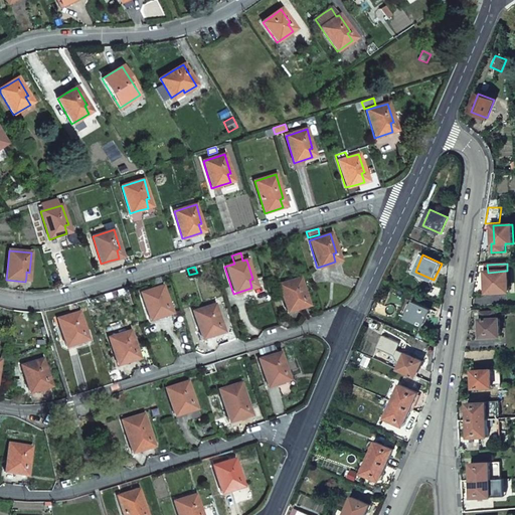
[(507,271),(488,273),(488,282),(489,291),(508,290),(507,271)]
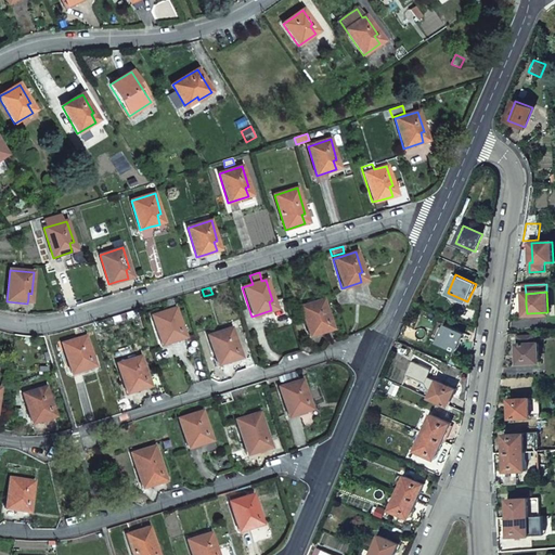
[(323,299),(299,307),(309,336),(319,333),(328,330),(325,321),(330,320),(323,299)]
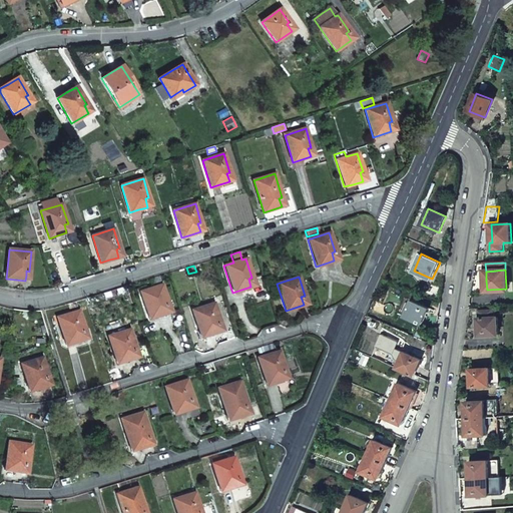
[(161,285),(140,292),(149,320),(158,317),(166,314),(163,305),(167,304),(161,285)]
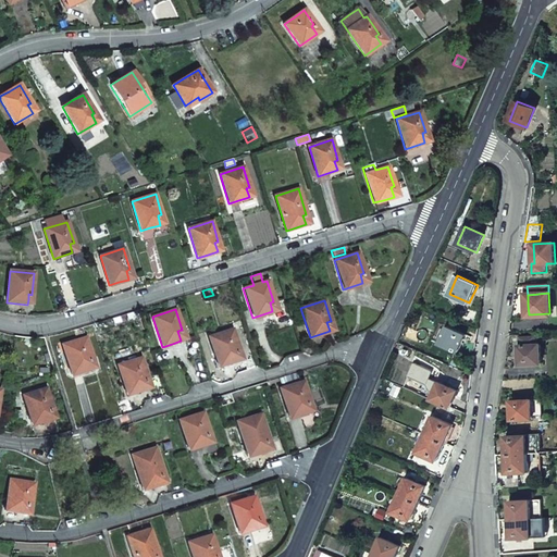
[(467,334),(447,326),(440,344),(459,351),(462,343),(467,334)]
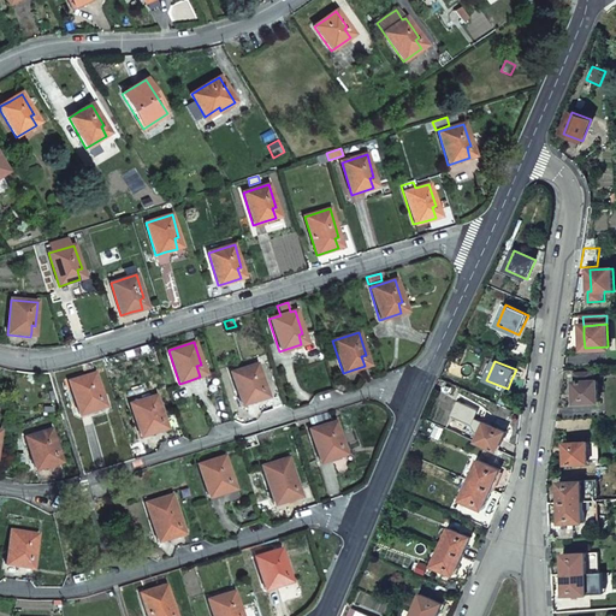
[(256,363),(230,372),(241,406),(252,402),(262,398),(260,388),(264,386),(256,363)]
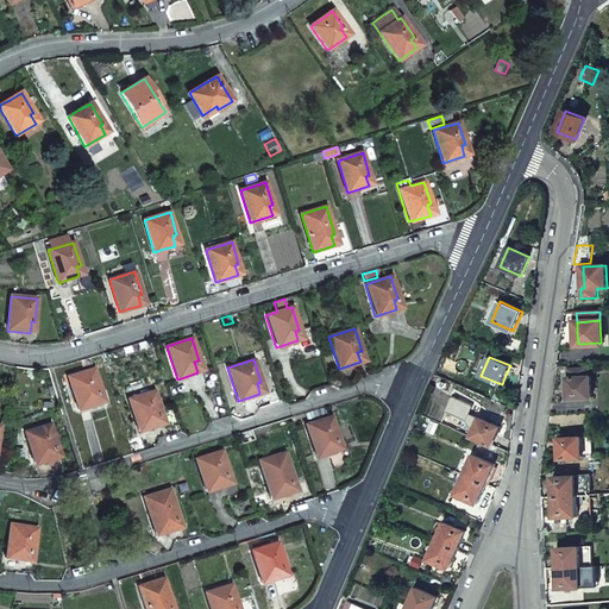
[(569,388),(570,399),(592,397),(591,376),(586,377),(586,366),(569,368),(570,378),(569,378),(569,388)]
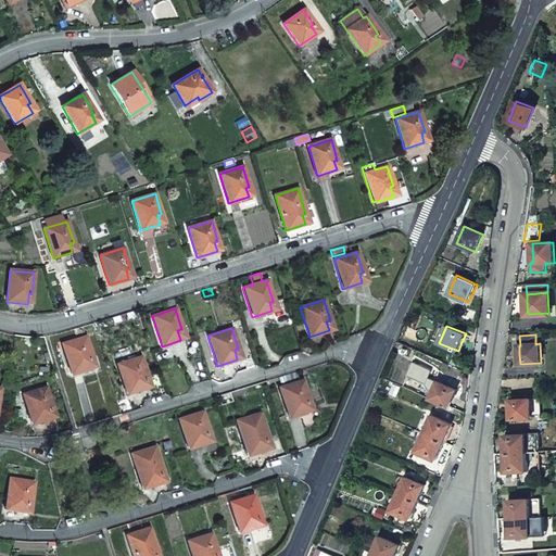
[(86,338),(62,344),(71,374),(80,370),(90,368),(88,358),(91,357),(86,338)]
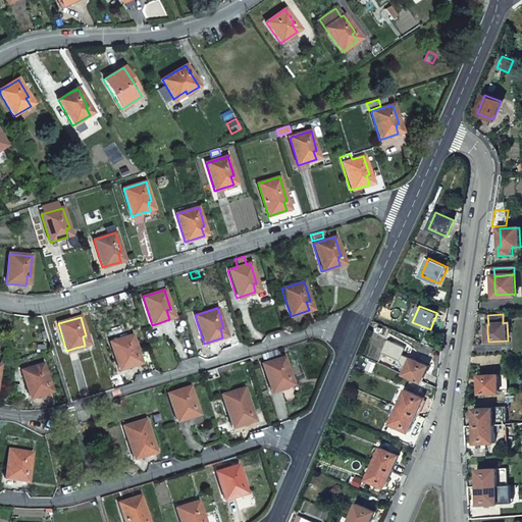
[(132,334),(110,342),(119,369),(128,366),(138,363),(135,355),(138,354),(132,334)]
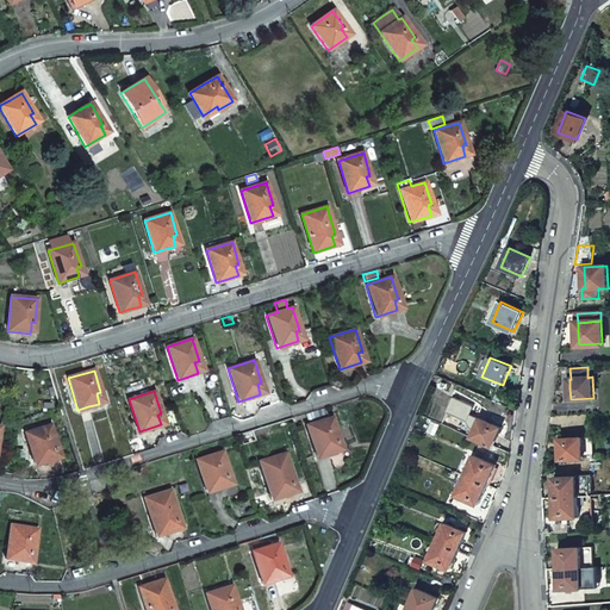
[(473,405),(455,398),(448,412),(466,421),(473,405)]
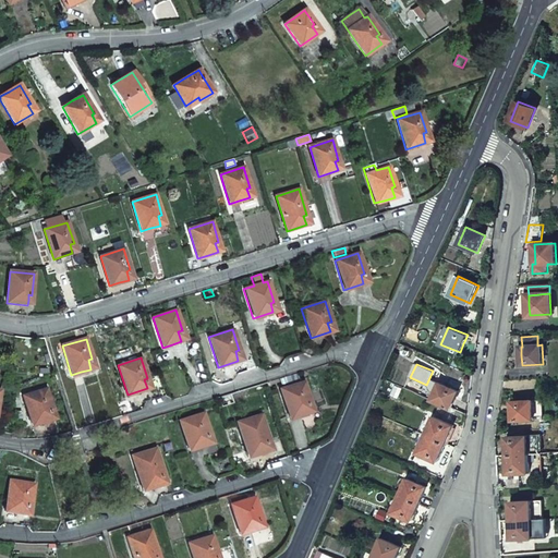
[(303,381),(280,388),(289,419),(308,413),(306,403),(310,402),(306,392),(303,381)]
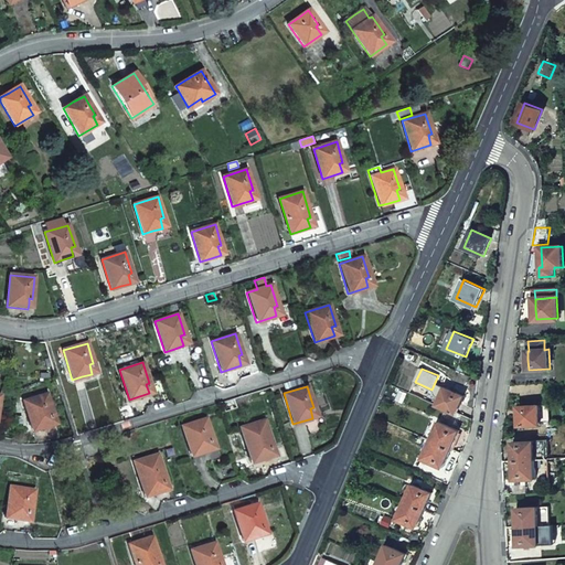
[(465,396),(445,387),(438,404),(437,405),(457,414),(461,405),(465,396)]
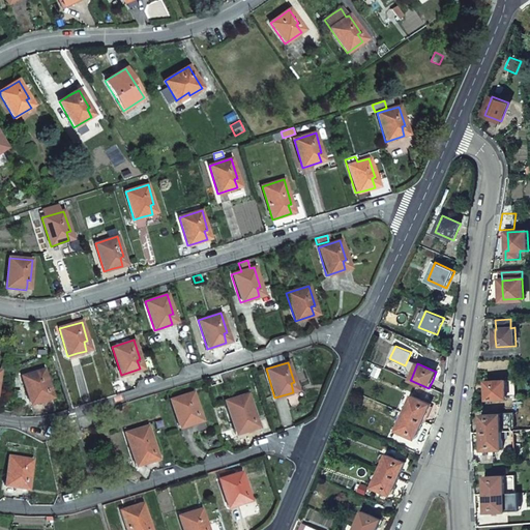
[(43,370),(21,376),(30,405),(39,402),(49,399),(47,390),(50,389),(43,370)]
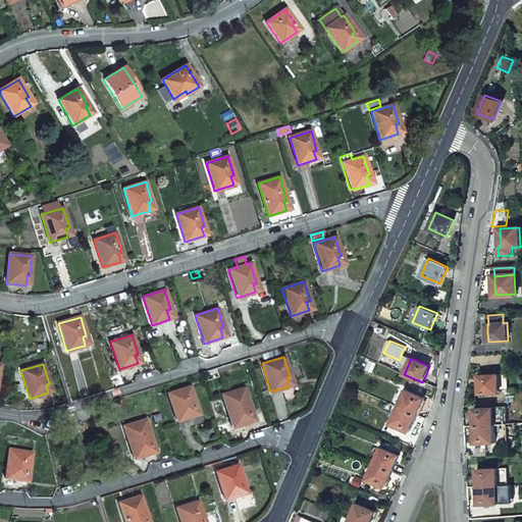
[(499,374),(479,375),(480,384),(480,393),(501,392),(499,374)]
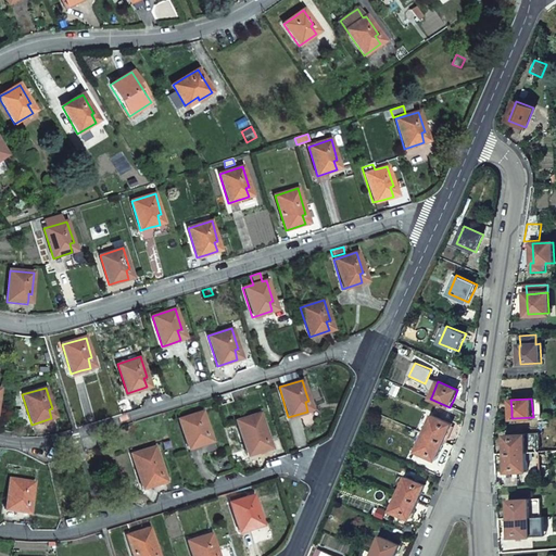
[(201,413),(178,419),(188,449),(198,446),(207,443),(204,433),(207,432),(201,413)]
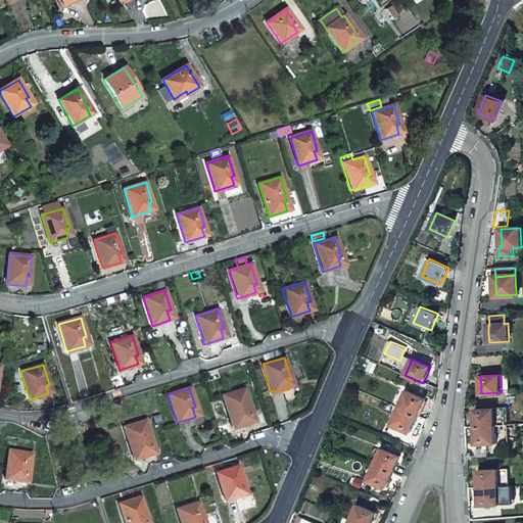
[(244,388),(223,395),(233,428),(242,425),(251,422),(248,414),(251,413),(244,388)]
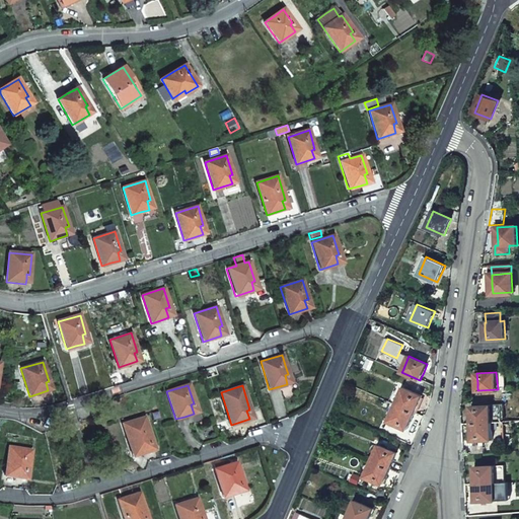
[(422,395),(403,387),(396,404),(415,412),(419,403),(422,395)]
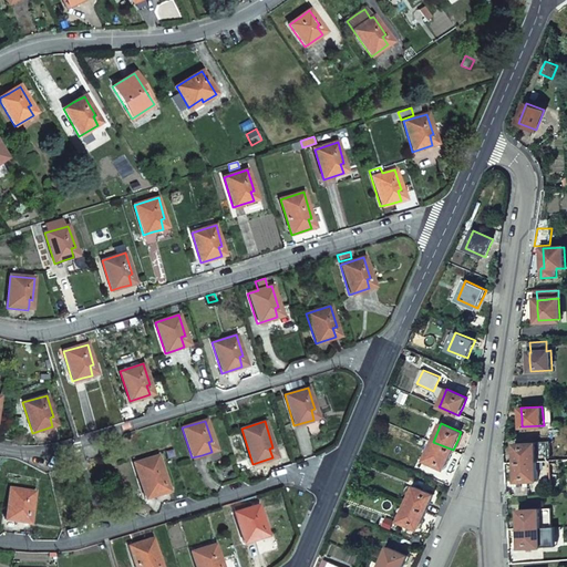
[(453,450),(433,442),(425,460),(445,468),(450,460),(453,450)]
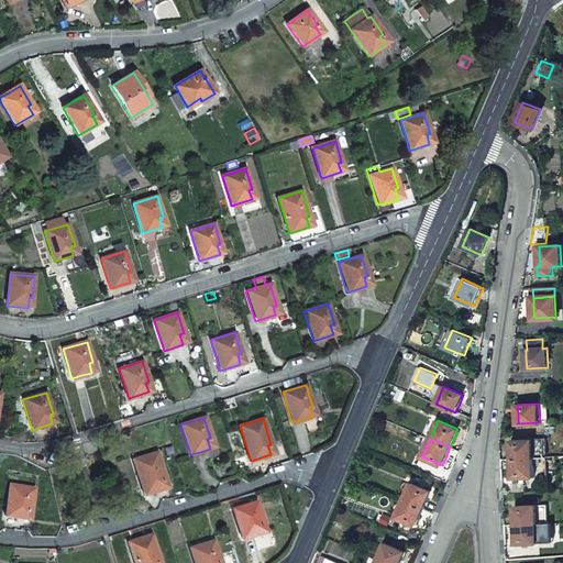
[(532,440),(511,441),(512,450),(512,459),(533,457),(532,440)]
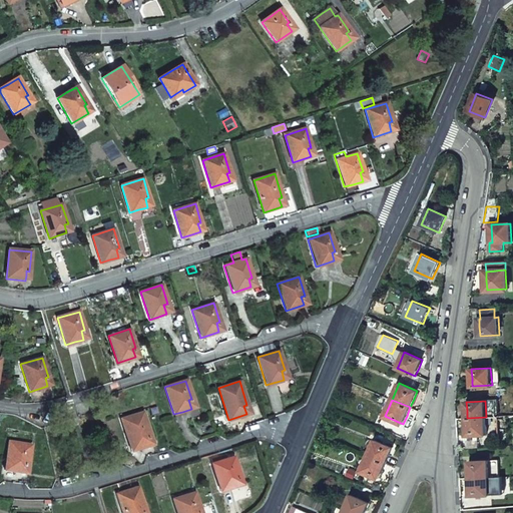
[(142,412),(121,418),(131,451),(140,448),(148,445),(146,437),(149,436),(142,412)]
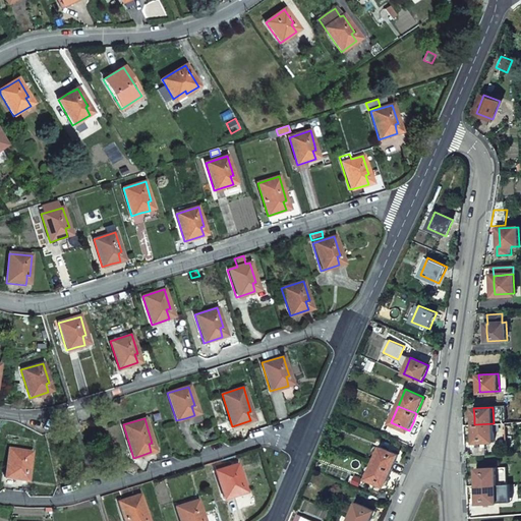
[(494,423),(474,424),(475,433),(475,442),(486,442),(487,444),(496,444),(494,423)]
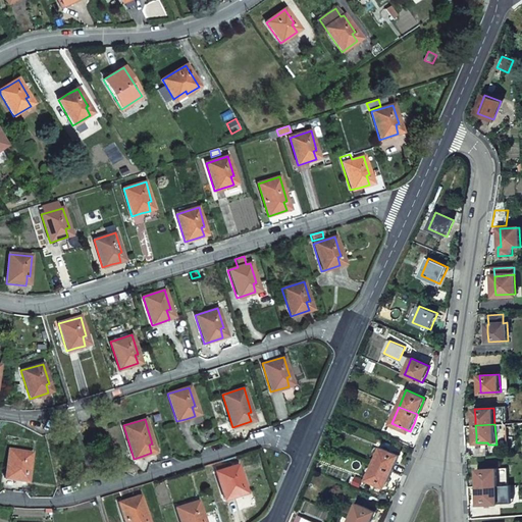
[(400,455),(381,448),(375,463),(393,471),(397,463),(400,455)]
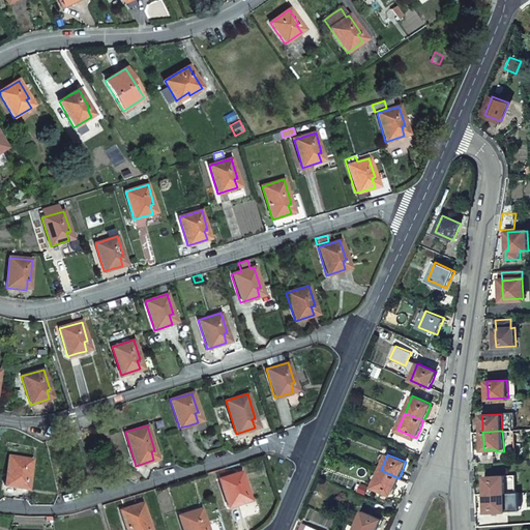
[(31,459),(9,455),(4,484),(13,487),(24,488),(25,478),(29,479),(31,459)]
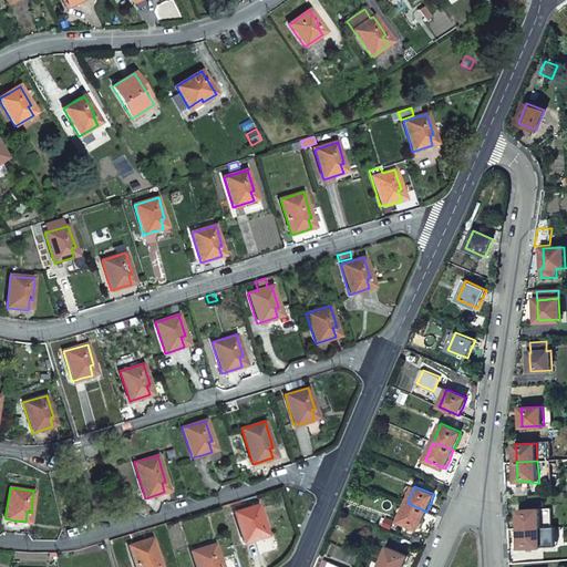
[(245,509),(235,512),(244,543),(264,537),(263,533),(261,528),(265,527),(258,505),(255,506),(254,502),(244,505),(245,509)]
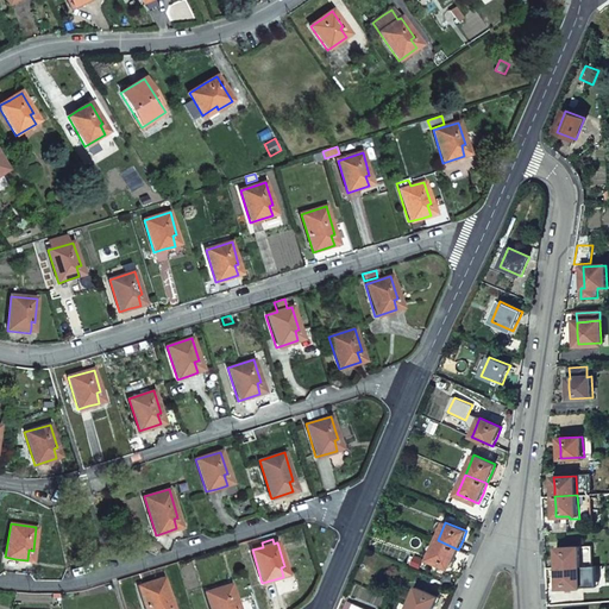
[(458,550),(438,540),(429,558),(451,567),(454,558),(458,550)]
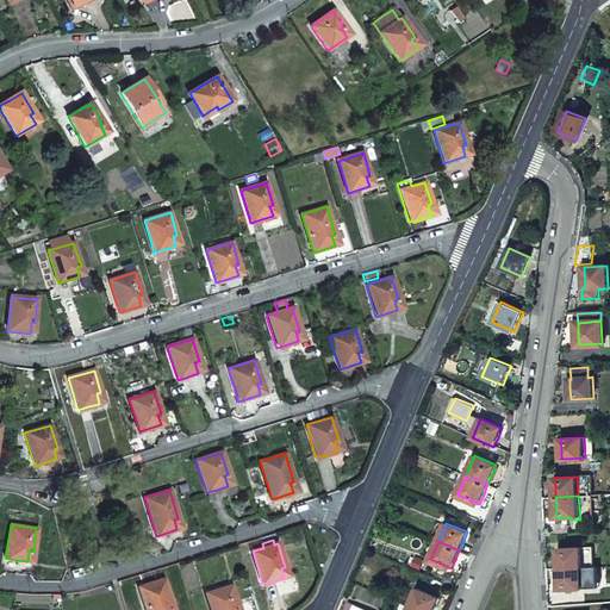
[(593,547),(559,548),(559,559),(559,568),(583,567),(595,567),(593,547)]
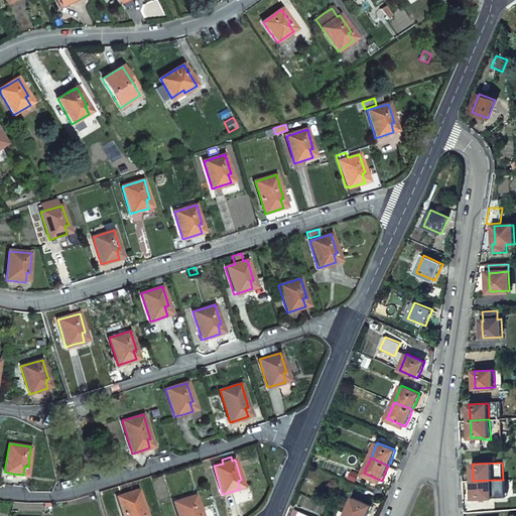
[(360,473),(352,471),(349,479),(357,482),(360,473)]
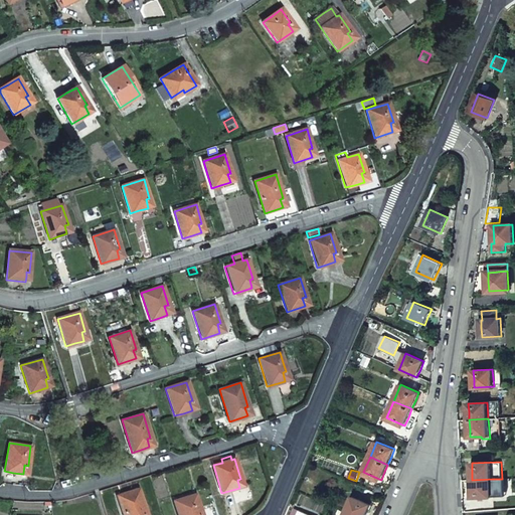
[(492,479),(472,480),(473,489),(474,497),(493,496),(492,479)]
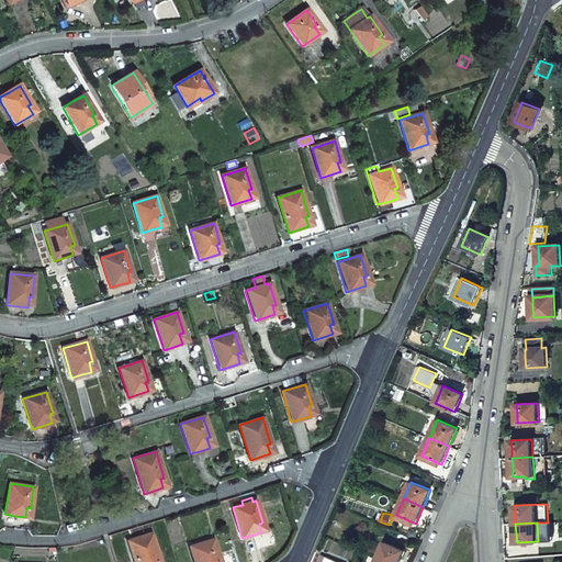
[(152,534),(127,541),(134,561),(156,561),(156,560),(159,559),(152,534)]
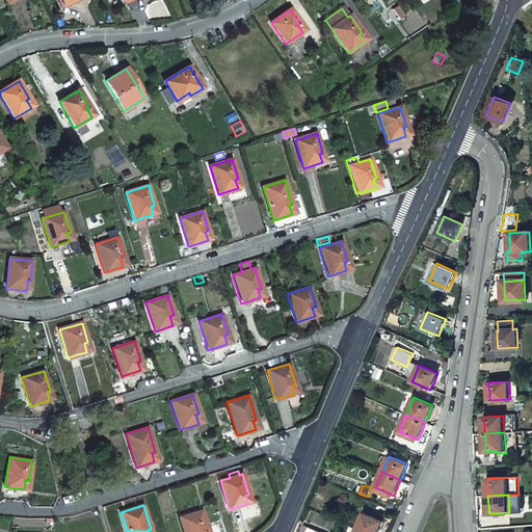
[(191,514),(179,517),(184,531),(204,531),(205,531),(208,530),(202,511),(198,511),(197,508),(189,510),(191,514)]
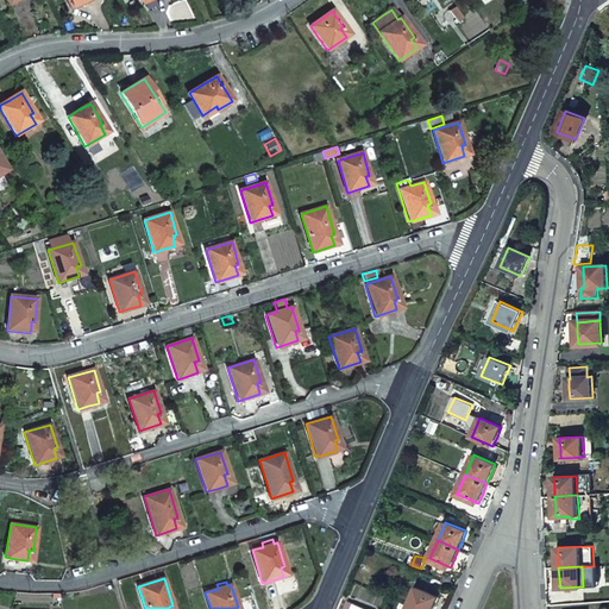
[(438,596),(416,588),(409,606),(416,608),(432,608),(434,606),(438,596)]
